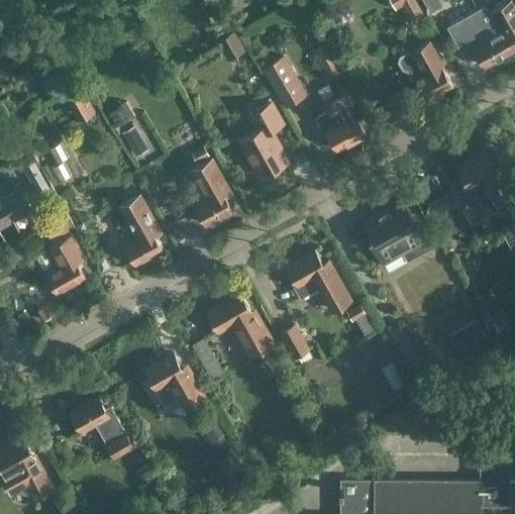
[(392,0),(398,10),(405,6),(414,21),(424,15),(415,0),(392,0)]
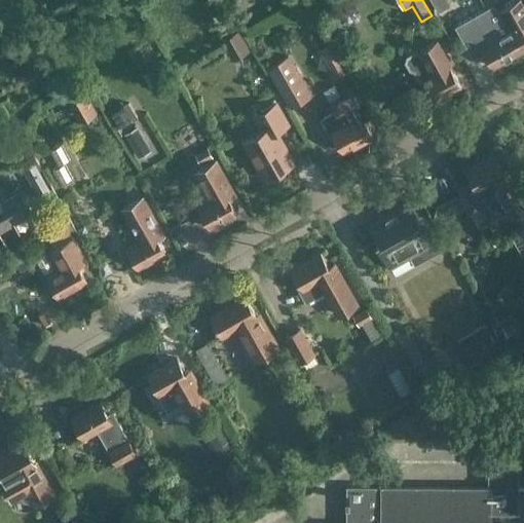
[(446,0),(433,0),(440,13),(451,7),(446,0)]
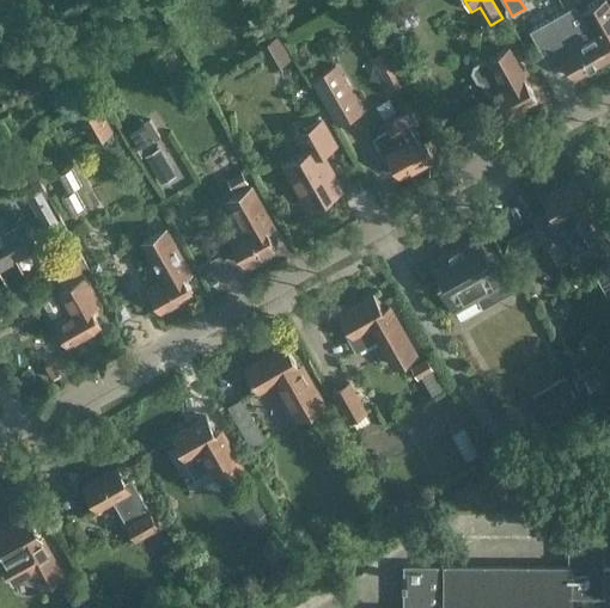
[(609,61),(609,0),(605,0),(583,13),(587,23),(609,61)]
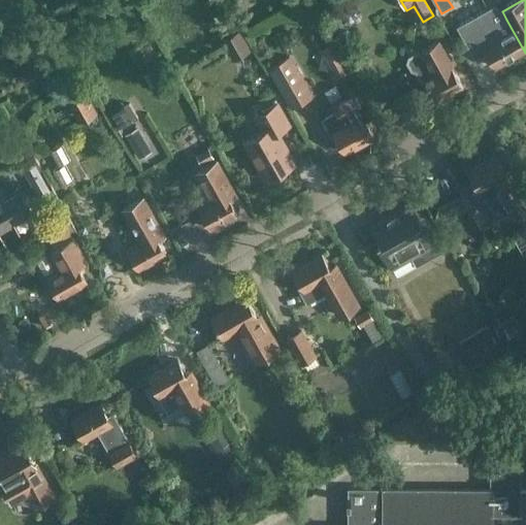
[(506,20),(471,38),(481,55),(486,52),(496,69),(525,53),(506,20)]
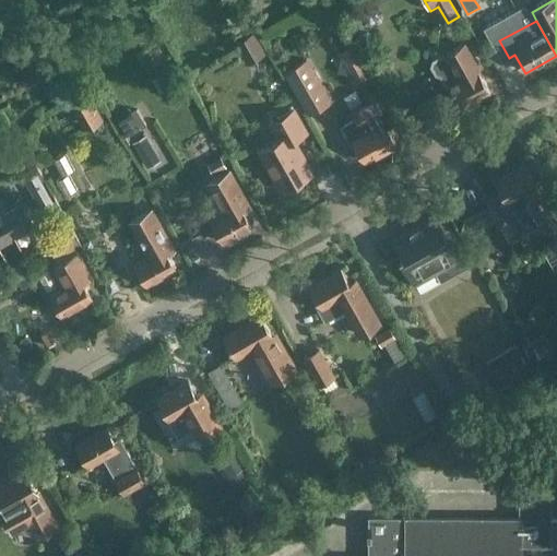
[(252,34),(235,45),(247,66),(264,55),(252,34)]
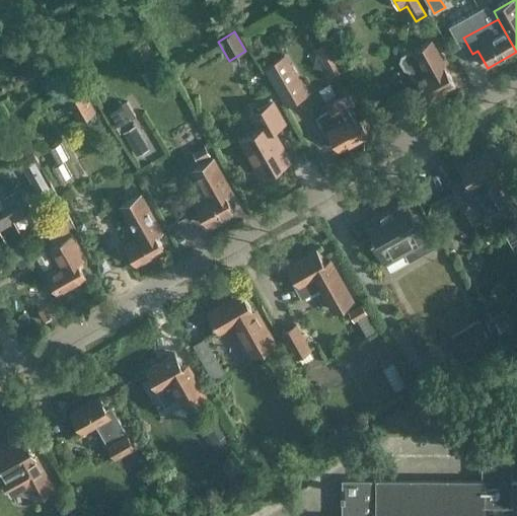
[(0,59),(19,49),(14,39),(0,46),(0,59)]
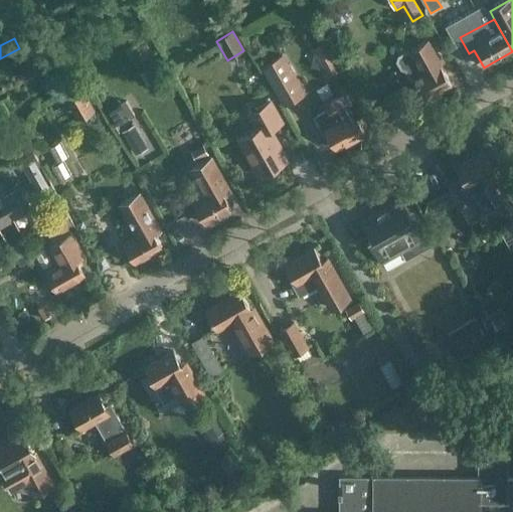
[(454,84),(429,43),(412,53),(408,51),(401,56),(399,62),(403,69),(408,71),(425,102),(454,84)]
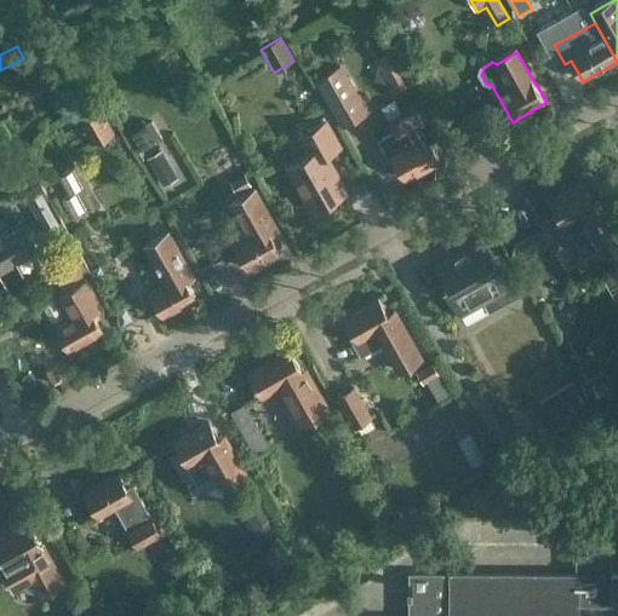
[(411,86),(393,53),(379,61),(399,93),(411,86)]
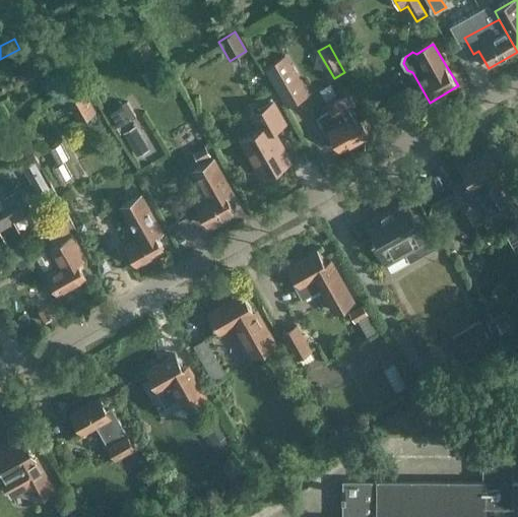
[(267,69),(289,108),(309,97),(286,58),(267,69)]
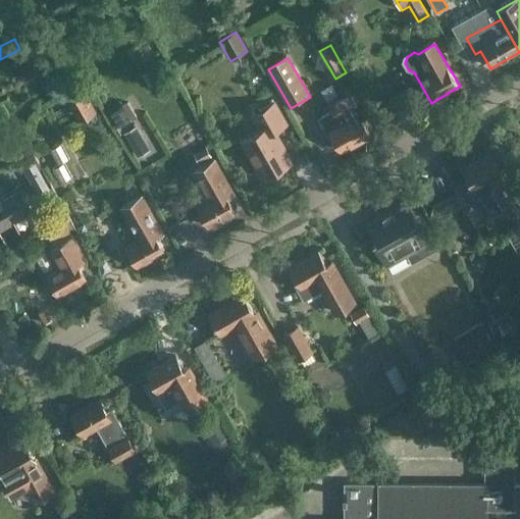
[(79,116),(92,108),(82,91),(67,99),(79,116)]
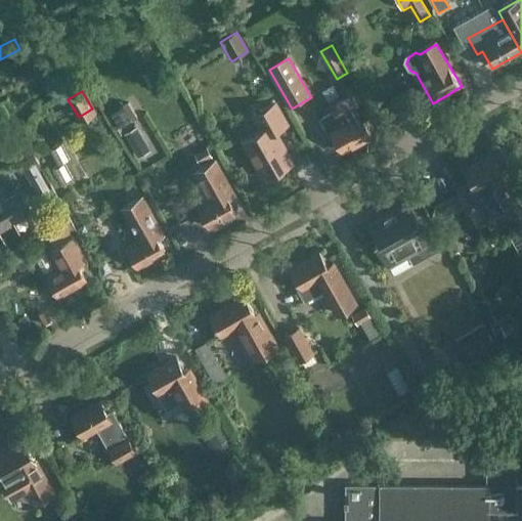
[(335,112),(320,121),(330,136),(333,135),(344,153),(373,136),(363,120),(367,117),(353,92),(332,105),(335,112)]
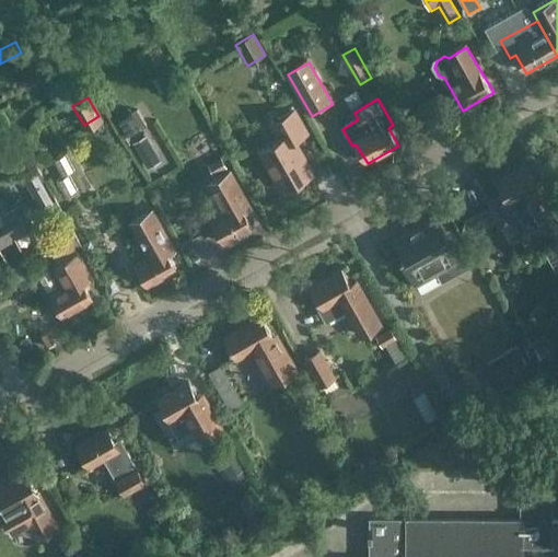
[(120,123),(130,139),(149,127),(139,111),(120,123)]
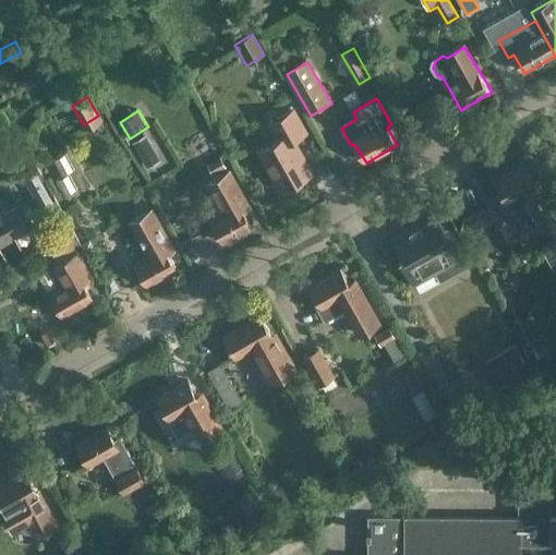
[(269,124),(277,137),(275,144),(260,153),(282,193),(313,176),(294,142),(307,134),(294,111),(269,124)]
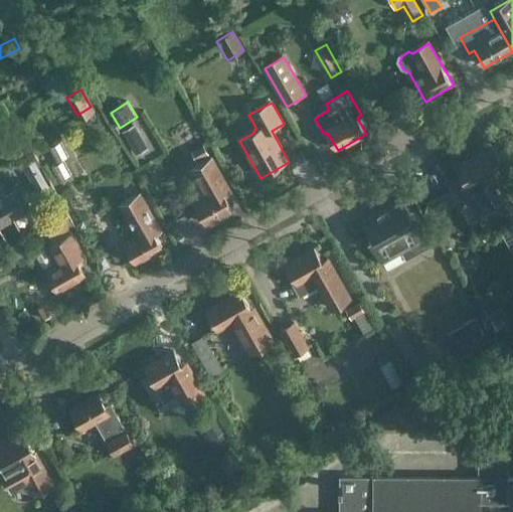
[(148,148),(136,127),(125,134),(138,154),(148,148)]
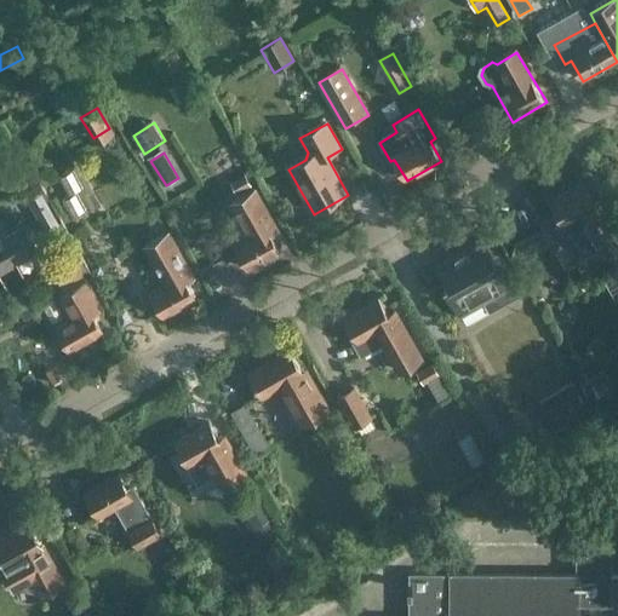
[(75,219),(89,213),(79,195),(85,191),(75,172),(62,179),(72,197),(64,201),(75,219)]
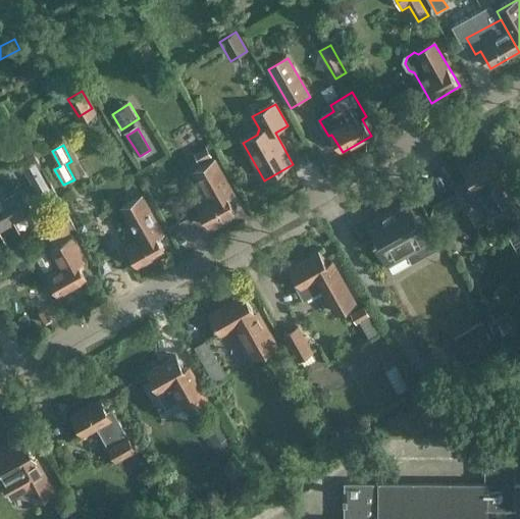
[(207,149),(196,155),(202,165),(213,158),(207,149)]
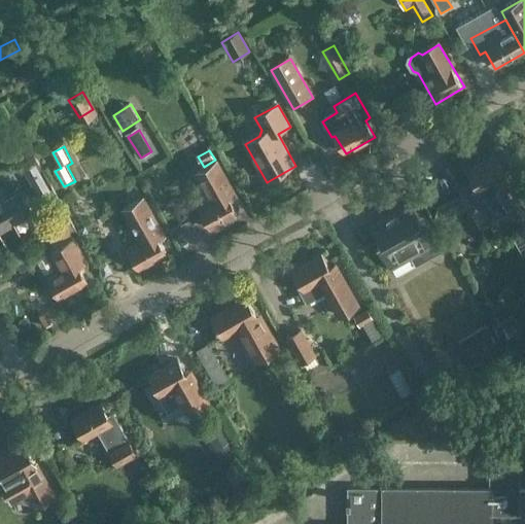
[(499,156),(469,173),(476,184),(462,191),(484,231),(510,215),(513,221),(524,214),(524,191),(513,170),(514,169),(512,166),(505,169),(499,156)]
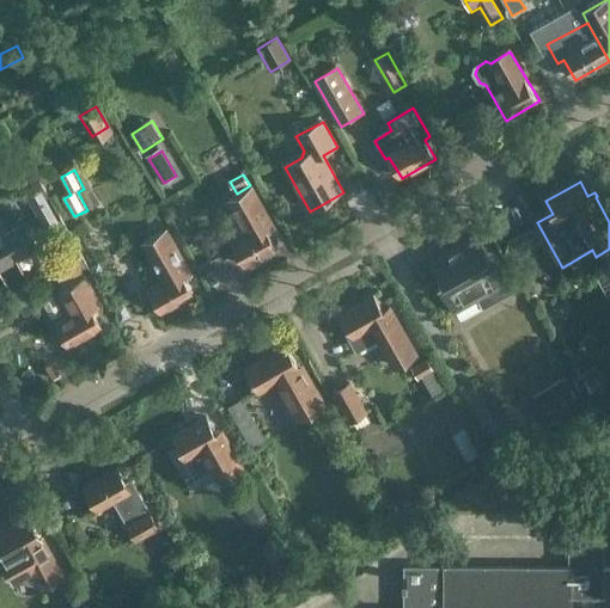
[(61,223),(40,186),(26,194),(47,231),(61,223)]
